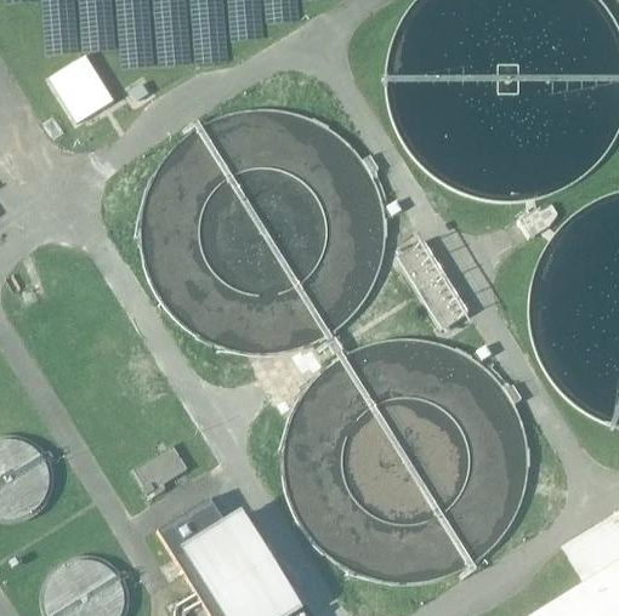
[(85,53),(50,75),(78,121),(114,100),(85,53)]
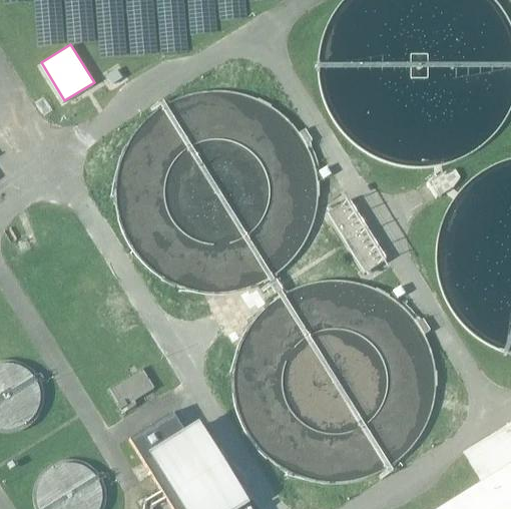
[(123,75),(117,67),(107,73),(113,82),(123,75)]
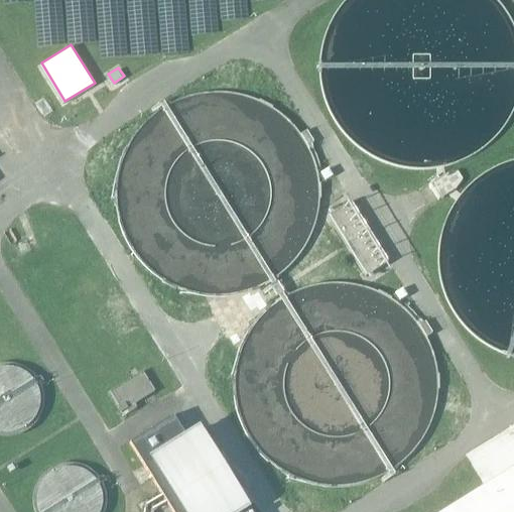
[(447,171),(430,181),(438,197),(458,186),(463,177),(458,169),(447,171)]
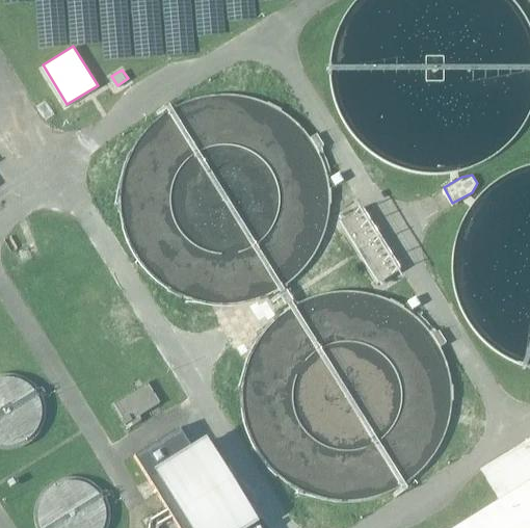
[(362,206),(338,220),(377,282),(401,268),(362,206)]
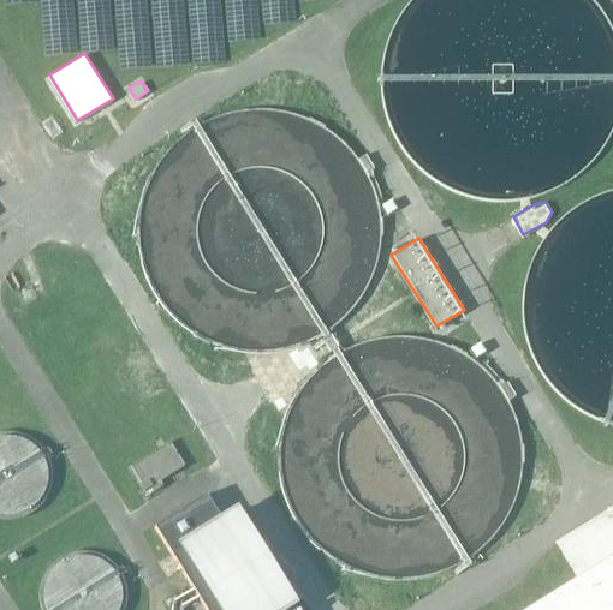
[(0,510),(4,512),(22,510),(33,506),(42,496),(47,485),(49,473),(47,461),(42,450),(33,441),(22,436),(10,434),(0,435),(0,510)]
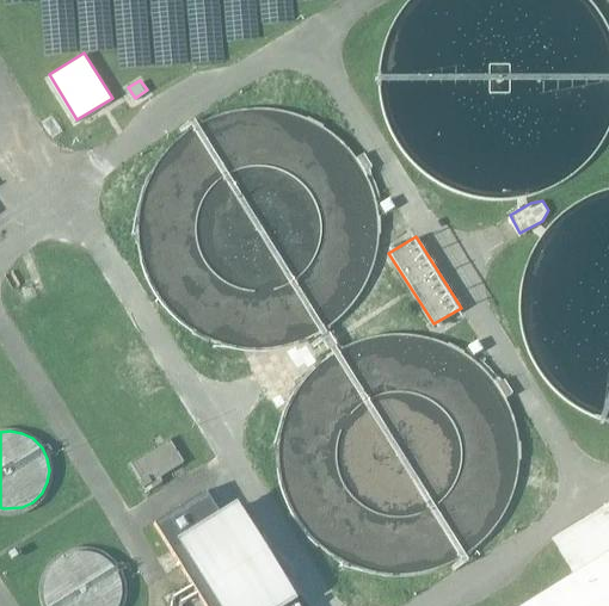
[(170,437),(130,462),(147,489),(164,478),(160,475),(184,459),(170,437)]
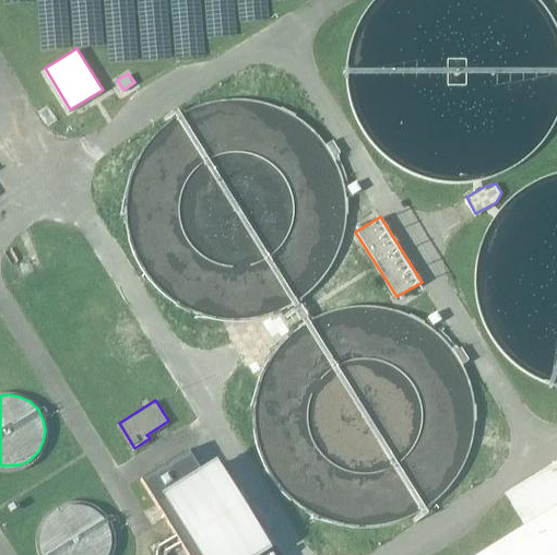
[(271,554),(214,461),(202,469),(189,447),(141,476),(189,554),(271,554)]
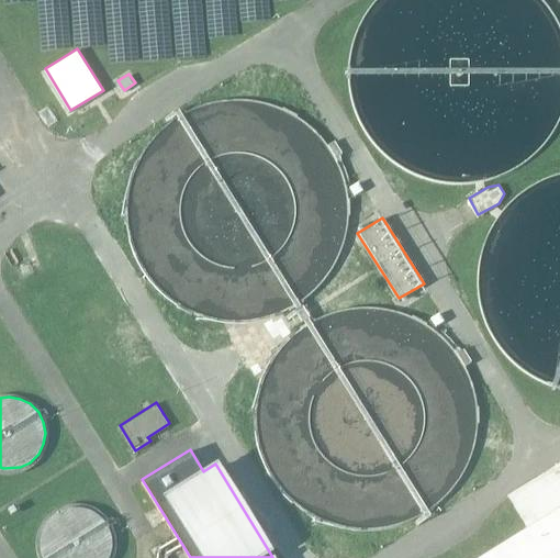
[(36,535),(36,543),(36,550),(38,557),(114,557),(116,550),(118,543),(116,535),(114,527),(111,520),(105,514),(100,509),(93,505),(86,503),(77,502),(69,502),(62,504),(55,509),(48,513),(43,520),(40,527),(36,535)]
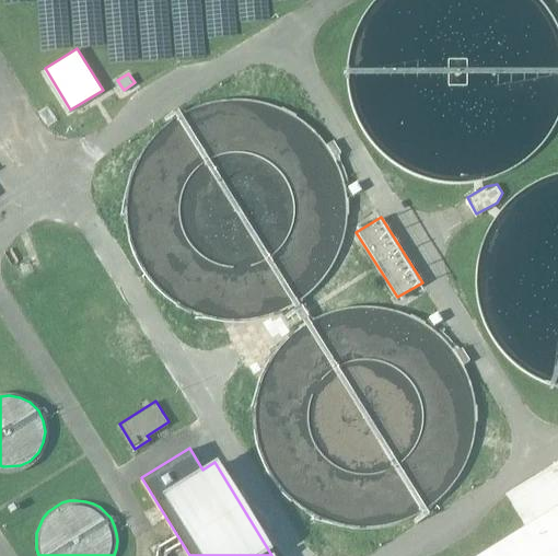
[(557,513),(491,555),(557,555),(557,513)]
